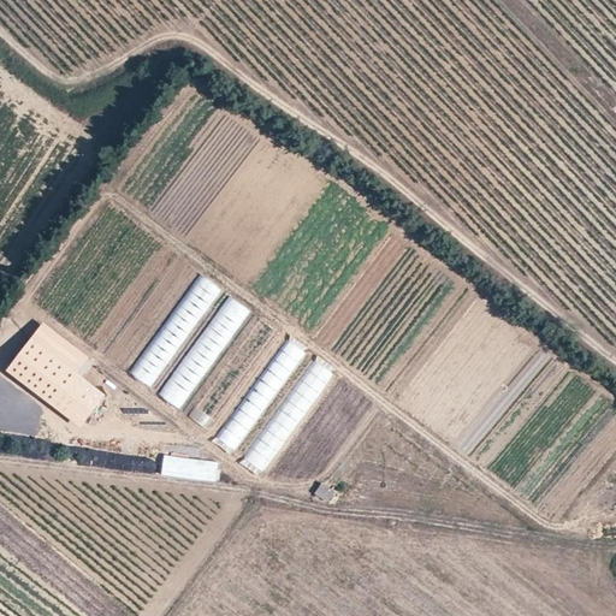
[(206,430),(278,332),(260,319),(189,418),(206,430)]
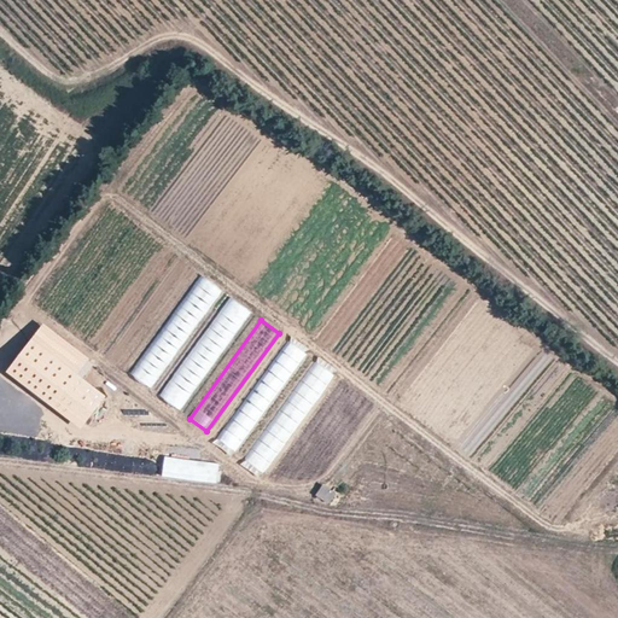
[(235,453),(304,353),(286,340),(217,441),(235,453)]
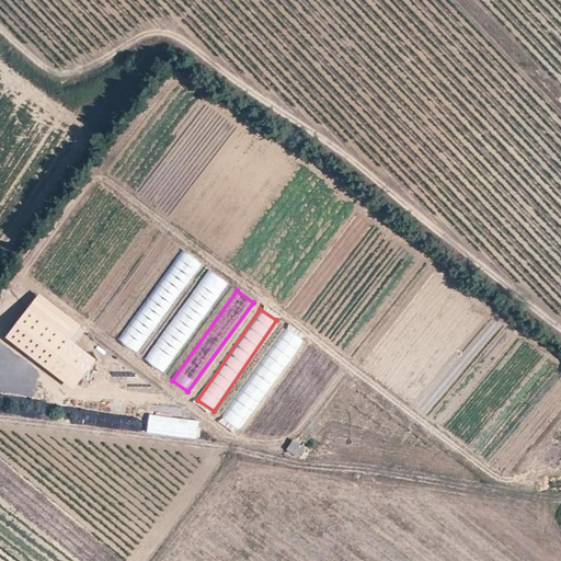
[(94,361),(29,310),(8,338),(38,361),(75,387),(94,361)]
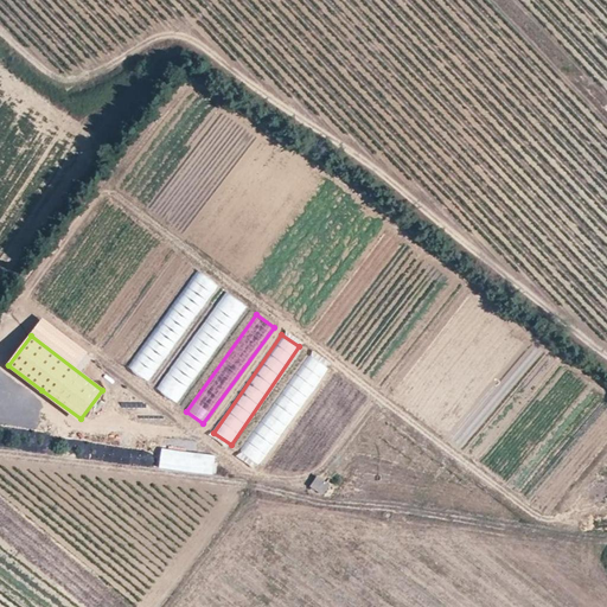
[(261,466),(326,366),(307,355),(242,454),(261,466)]
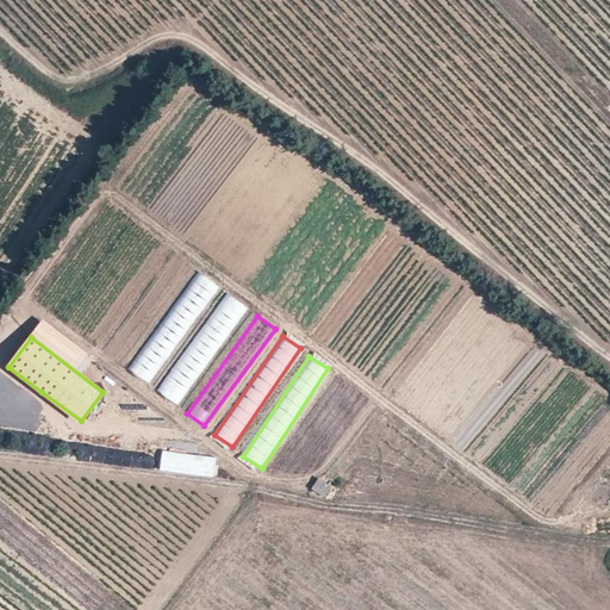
[(321,477),(313,487),(325,496),(334,485),(321,477)]
